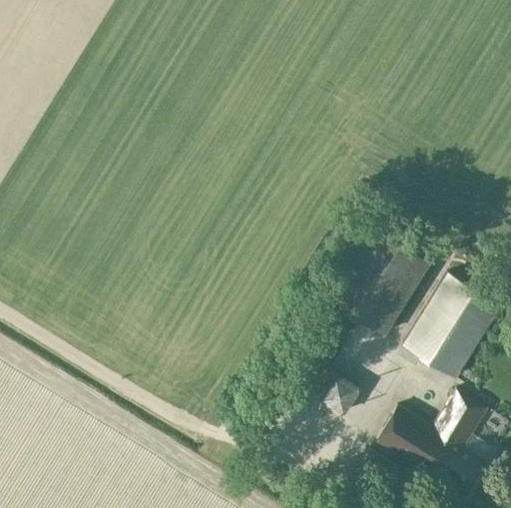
[(323,297),(385,336),(430,264),(368,224),(323,297)]
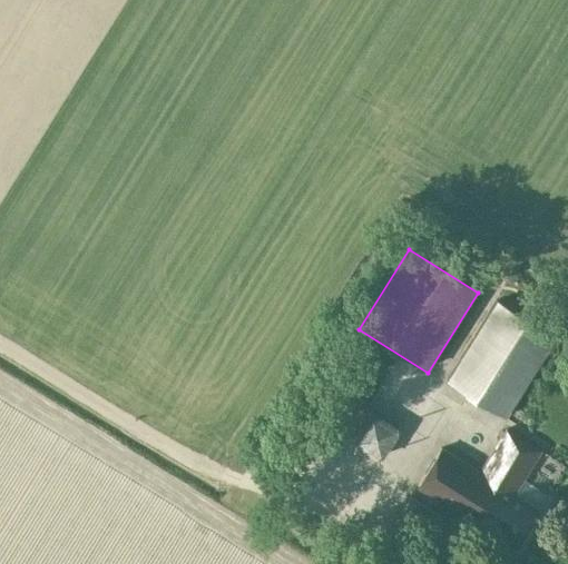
[(505,423),(556,340),(497,303),(446,385),(505,423)]
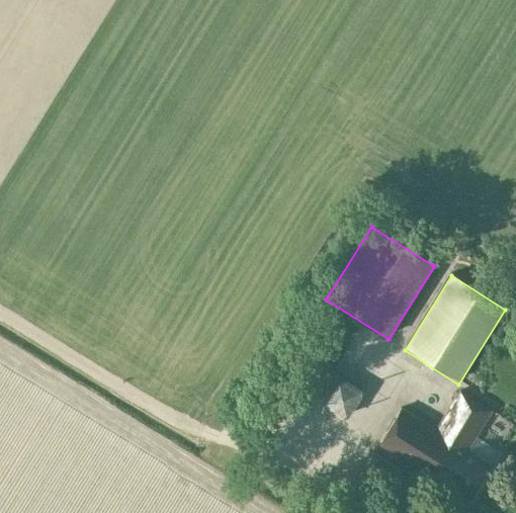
[(346,421),(363,396),(322,367),(305,394),(346,421)]
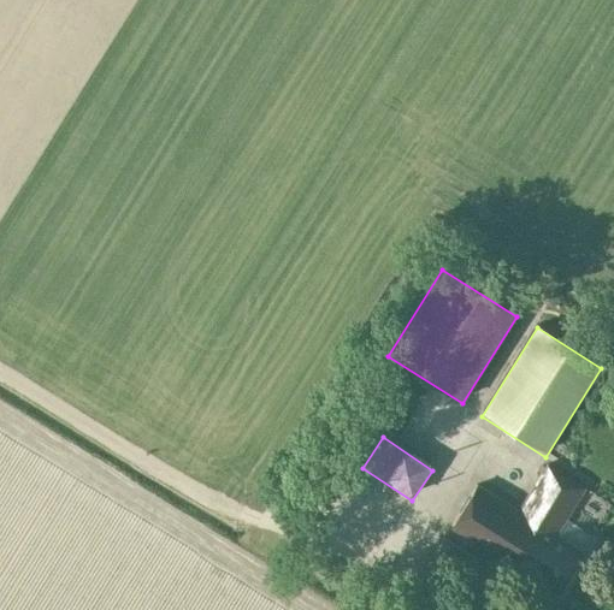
[(477,489),(452,529),(556,597),(582,556),(555,538),(584,492),(548,469),(518,515),(477,489)]
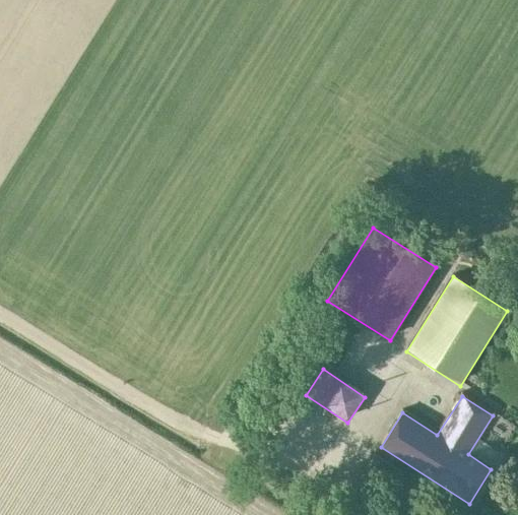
[(398,494),(408,478),(374,457),(365,472),(398,494)]
